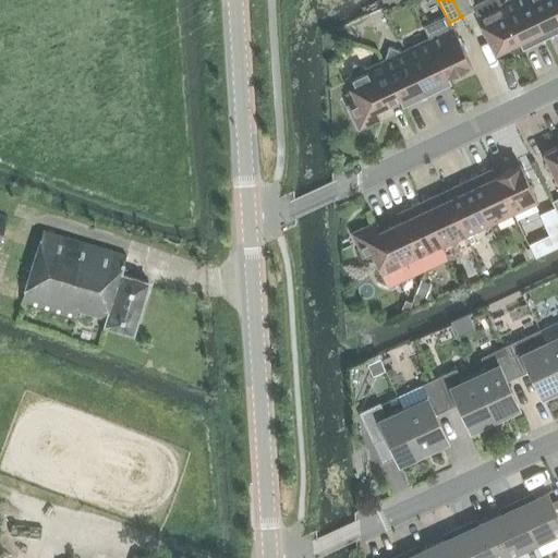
[(473,11),(466,0),(452,0),(461,16),(473,11)]
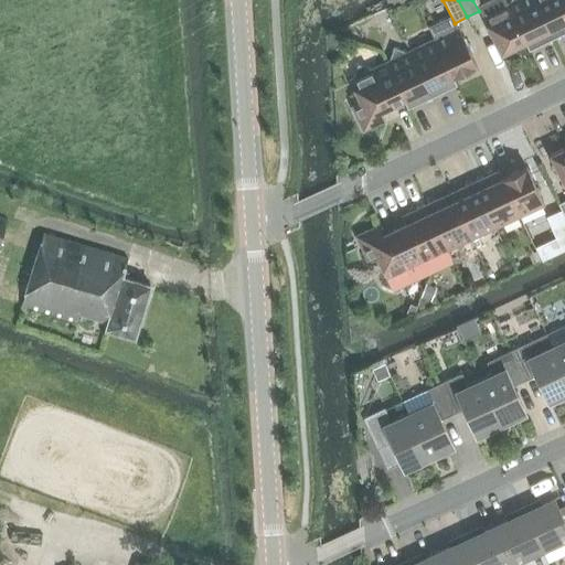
[(524,43),(505,4),(502,0),(486,0),(477,4),(482,16),(481,17),(500,54),(524,43)]
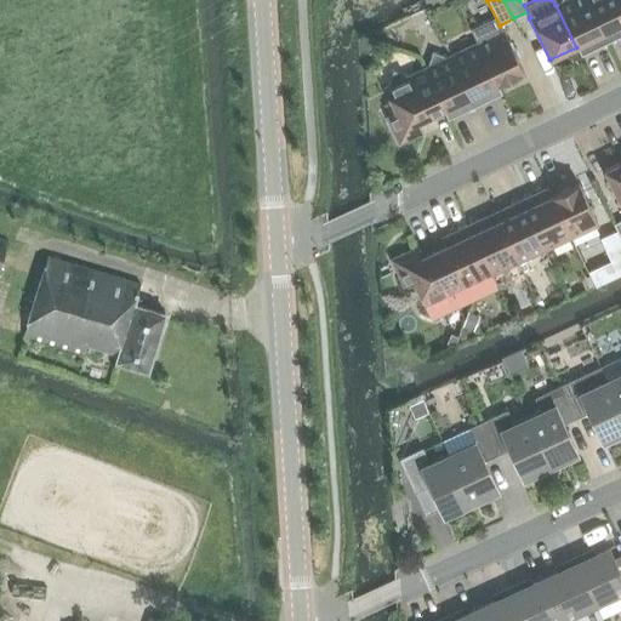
[(608,43),(586,0),(559,0),(559,3),(556,5),(576,47),(581,44),(586,53),(608,43)]
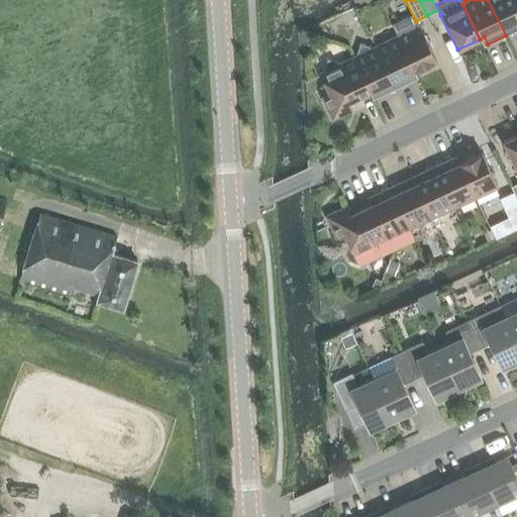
[(516,2),(516,0),(488,0),(506,35),(516,29),(516,2)]
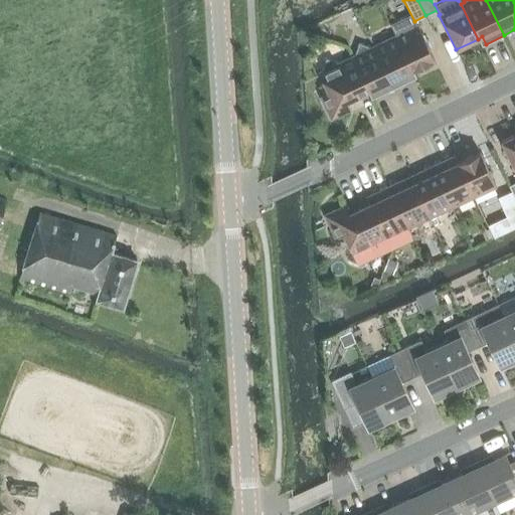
[(416,25),(395,35),(411,70),(434,60),(416,25)]
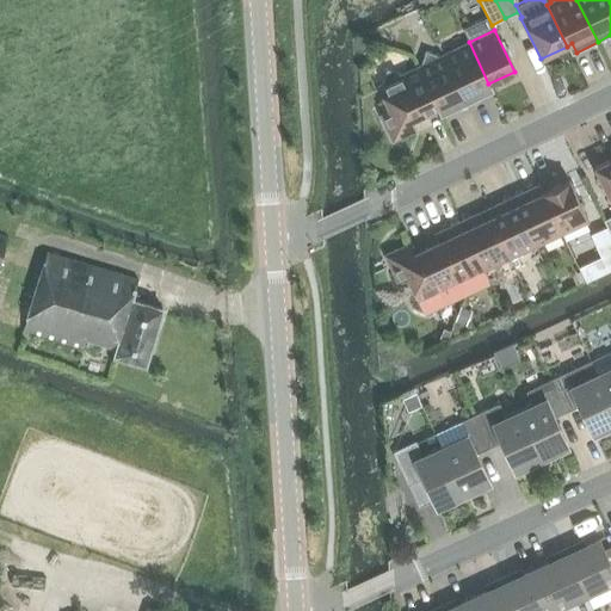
[(469,42),(442,55),(467,105),(487,96),(482,86),(488,84),(469,42)]
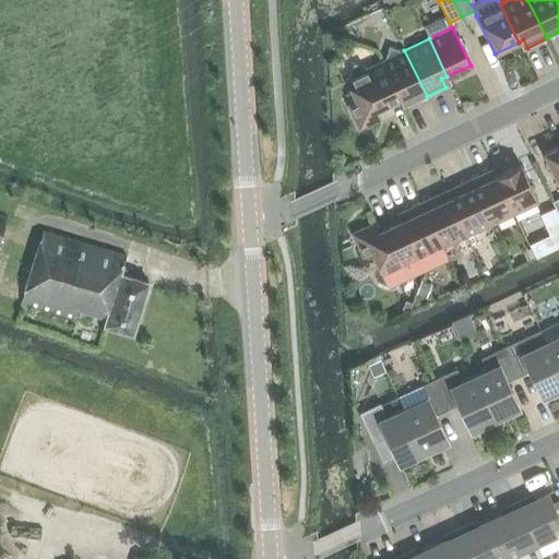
[(383,60),(380,62),(397,99),(403,97),(407,106),(427,96),(404,50),(402,51),(389,47),(383,60)]
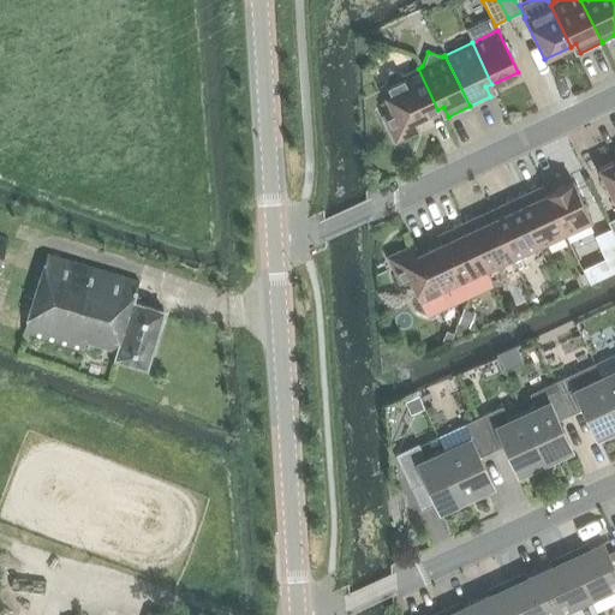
[(413,121),(437,109),(418,69),(402,76),(388,71),(383,84),(380,87),(390,111),(381,115),(394,143),(418,131),(413,121)]
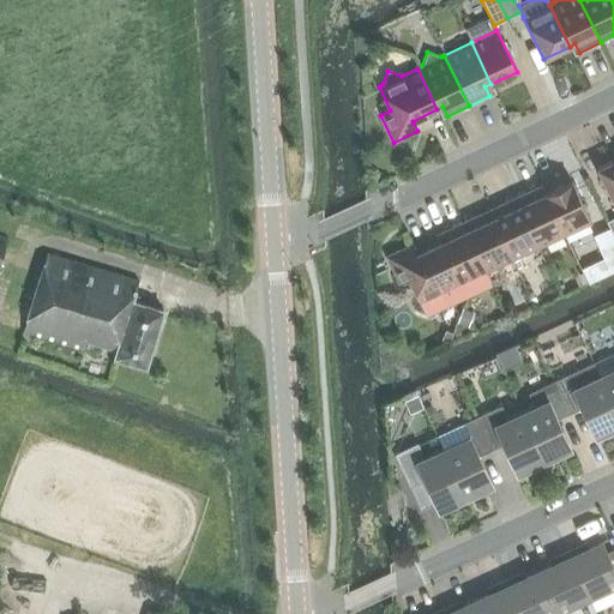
[(613,160),(596,169),(613,204),(613,160)]
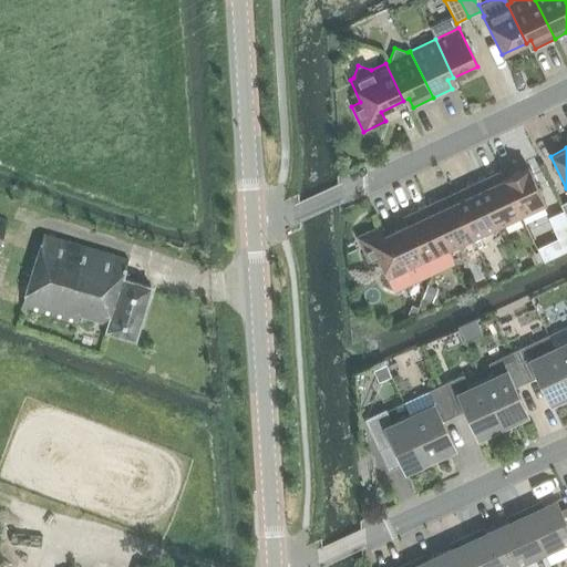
[(527,167),(503,178),(521,217),(545,206),(527,167)]
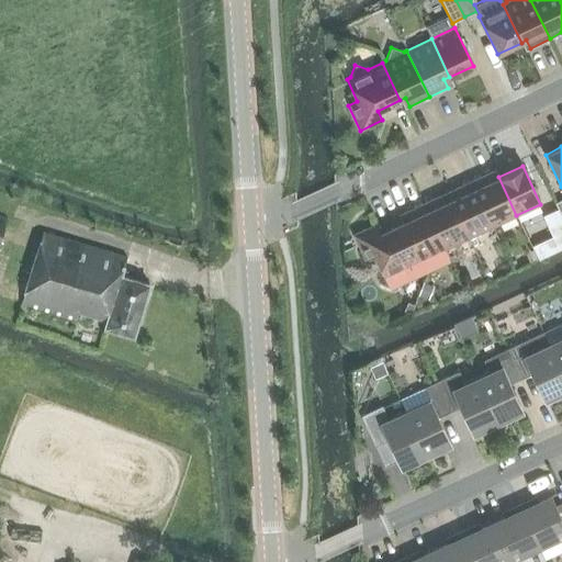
[(492,227),(516,215),(498,177),(493,180),(490,171),(470,180),(492,227)]
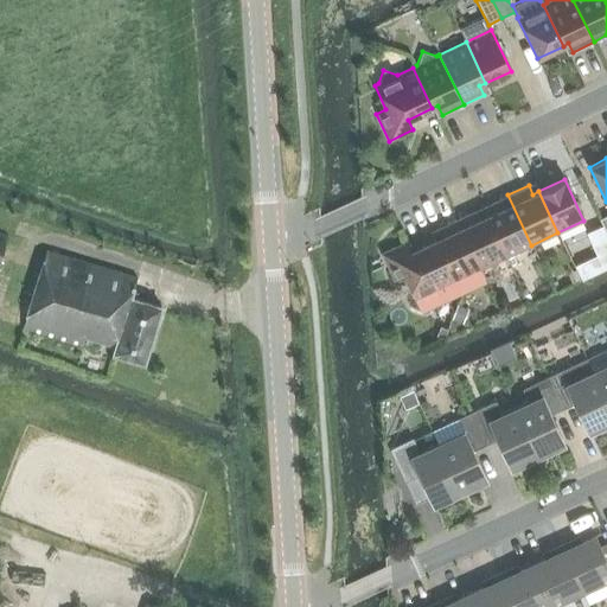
[(531,246),(508,195),(481,206),(505,257),(531,246)]
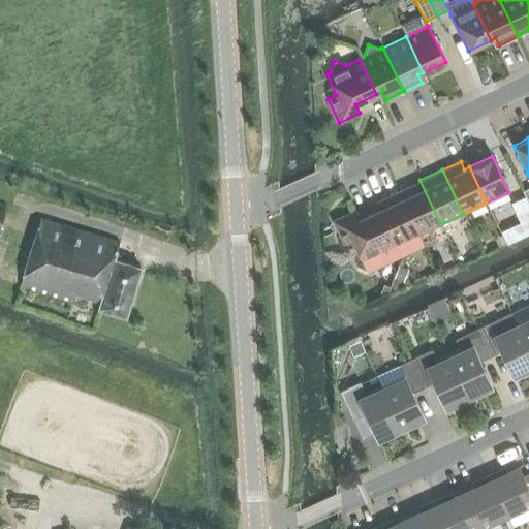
[(440,224),(419,180),(398,191),(417,235),(440,224)]
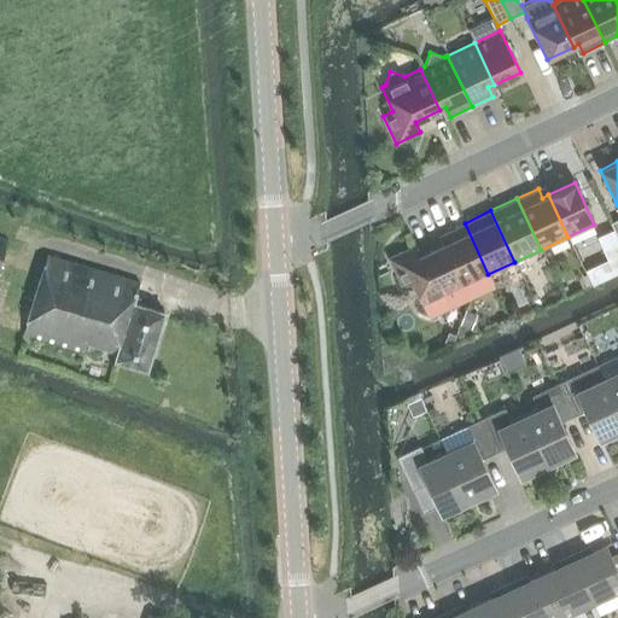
[(488,274),(465,223),(443,233),(448,242),(442,245),(461,286),(488,274)]
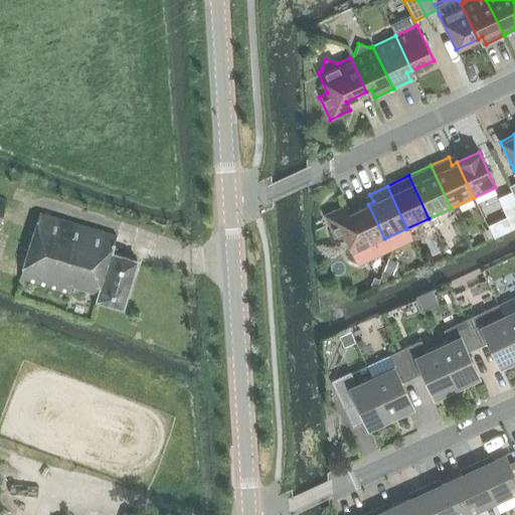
[(497,197),(511,227),(514,225),(514,201),(510,192),(497,197)]
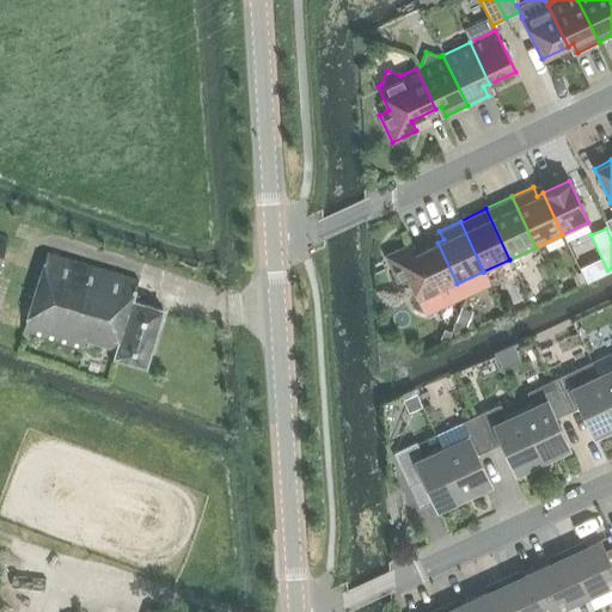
[(441,292),(457,283),(438,243),(412,254),(409,244),(385,256),(397,283),(407,279),(418,303),(422,300),(436,305),(441,292)]
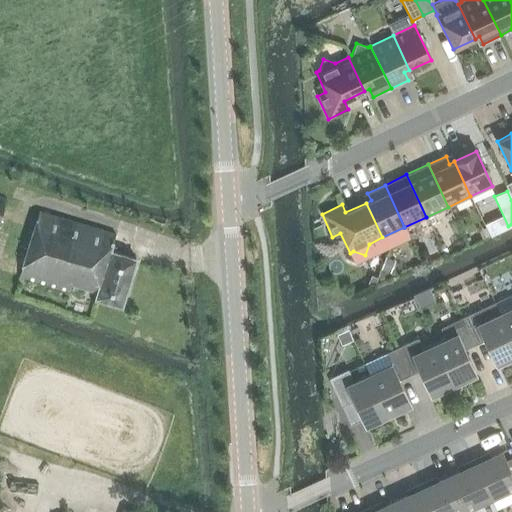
[(40,211),(20,277),(69,293),(72,284),(97,292),(95,299),(121,307),(136,259),(109,251),(114,234),(40,211)]
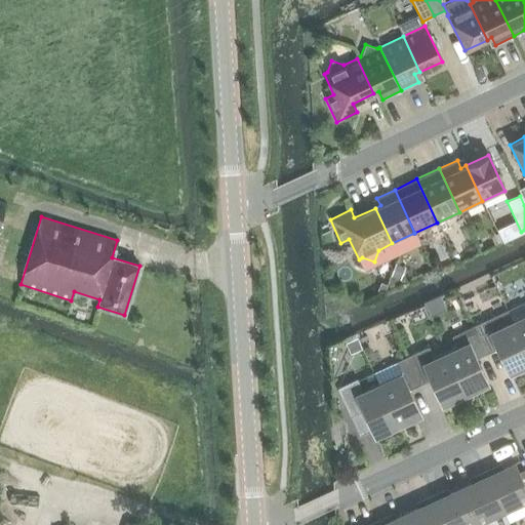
[(454,260),(459,257),(456,251),(451,254),(454,260)]
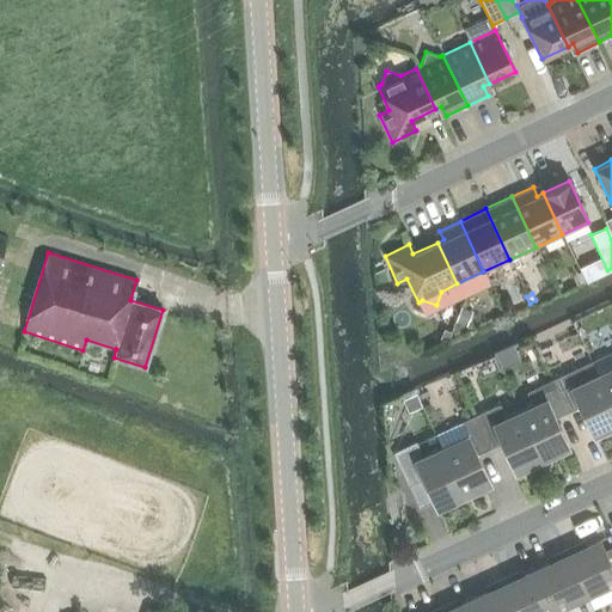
[(454,320),(464,324),(469,310),(460,306),(454,320)]
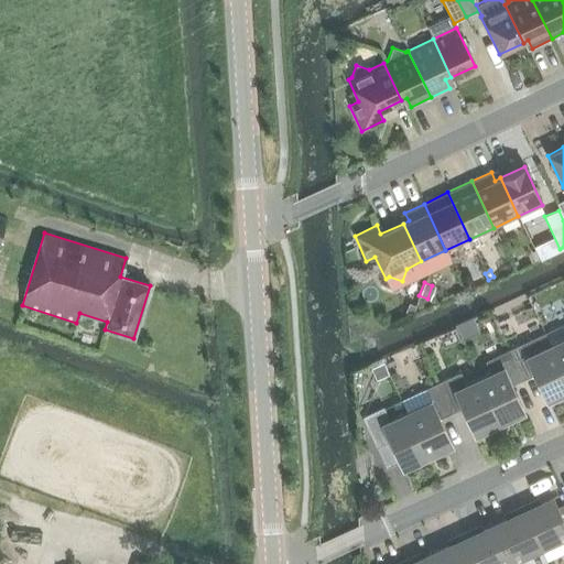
[(561,340),(550,346),(563,375),(563,324),(559,336),(561,340)]
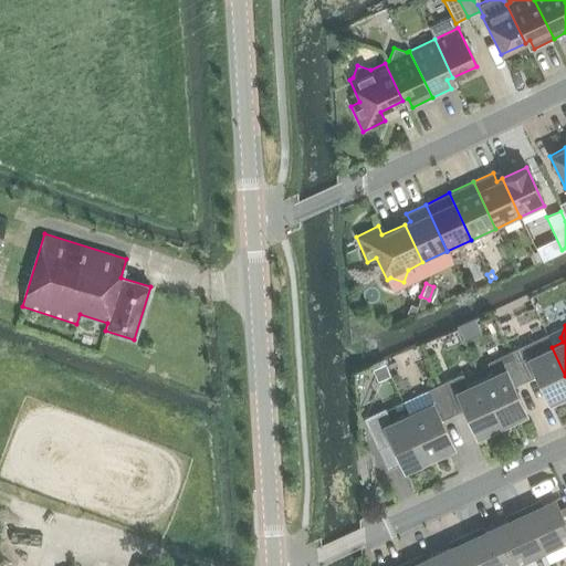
[(565,395),(565,376),(552,347),(527,358),(522,346),(510,352),(513,358),(524,381),(535,376),(548,404),(565,395)]
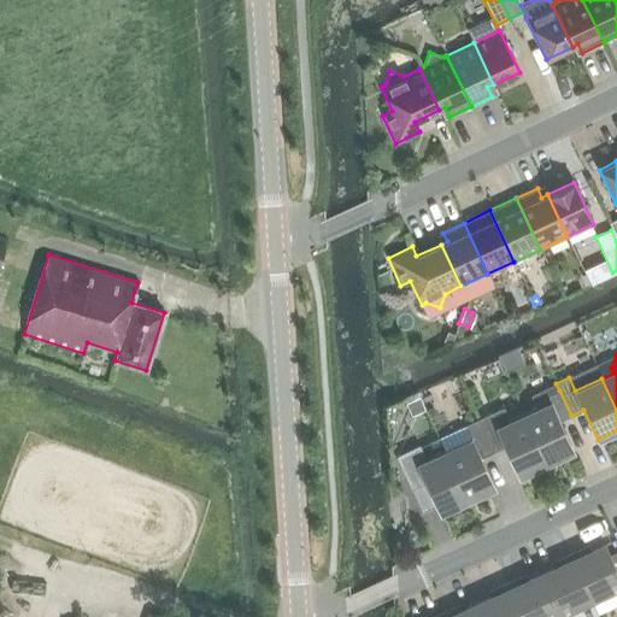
[(559,422),(571,416),(559,391),(556,383),(532,395),(538,409),(523,415),(546,464),(573,451),(559,422)]
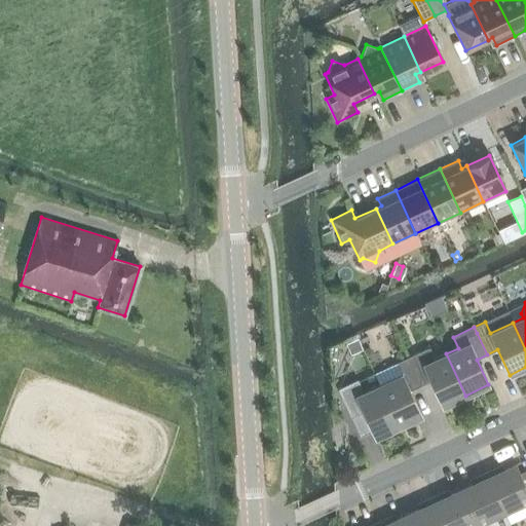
[(360,346),(355,337),(344,342),(348,351),(360,346)]
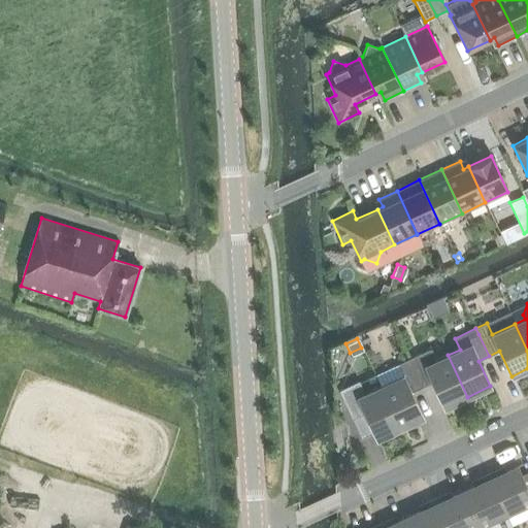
[(408,359),(422,388),(432,383),(444,407),(467,397),(448,355),(435,361),(430,349),(408,359)]
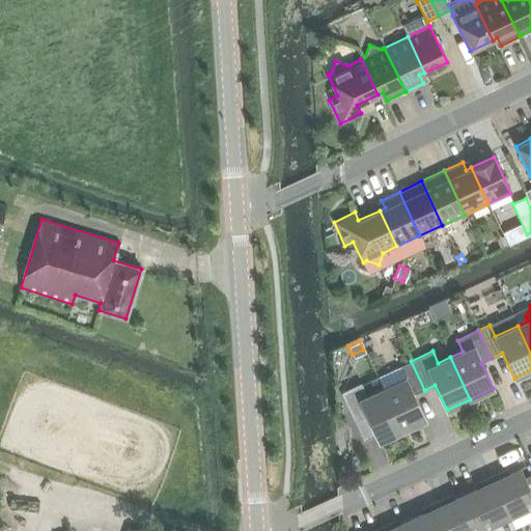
[(406,378),(382,389),(401,430),(425,420),(413,394),(424,390),(411,361),(399,366),(406,378)]
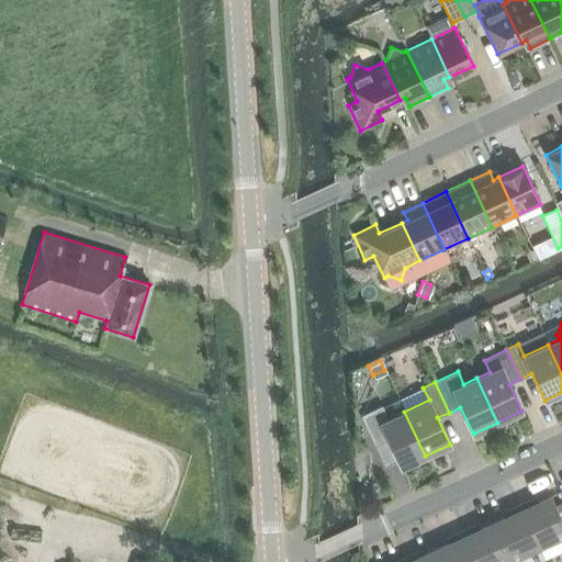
[(401,468),(425,456),(404,412),(386,419),(381,407),(361,416),(375,447),(389,440),(401,468)]
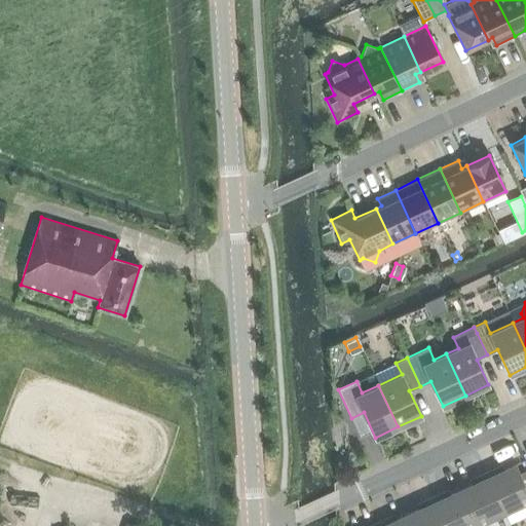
[(496,467),(485,473),(503,513),(525,501),(525,488),(515,464),(498,472),(496,467)]
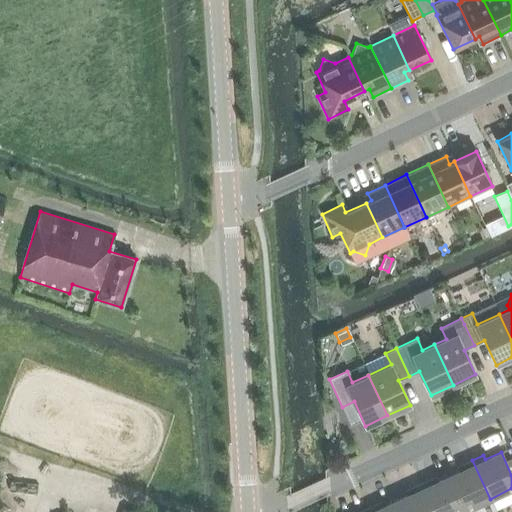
[(464,469),(448,476),(464,511),(490,499),(472,460),(462,465),(464,469)]
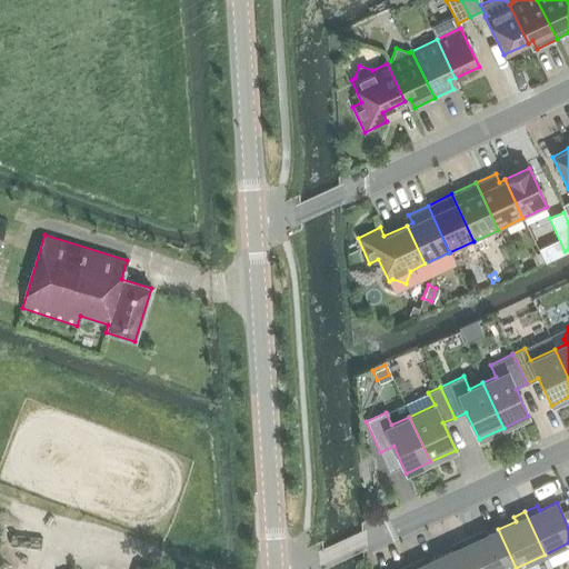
[(479,532),(467,538),(480,568),(512,568),(516,568),(498,529),(481,537),(479,532)]
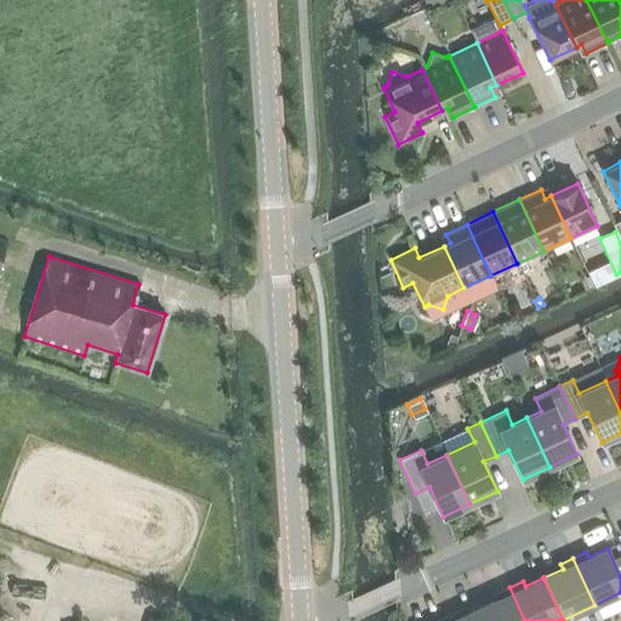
[(499,598),(480,608),(486,620),(524,620),(510,587),(496,593),(499,598)]
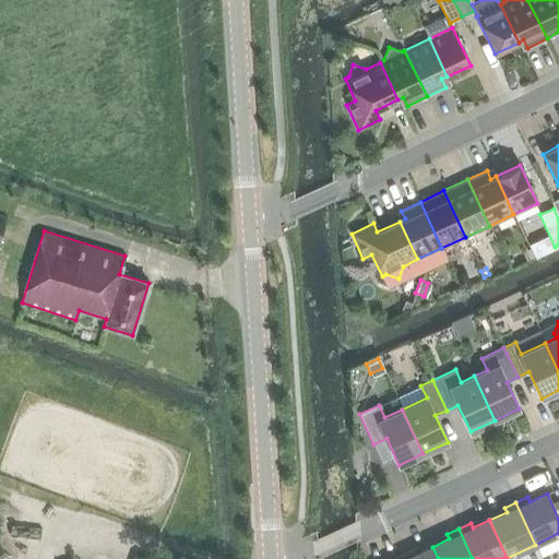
[(403,558),(438,558),(432,547),(416,555),(414,549),(402,555),(403,558)]
